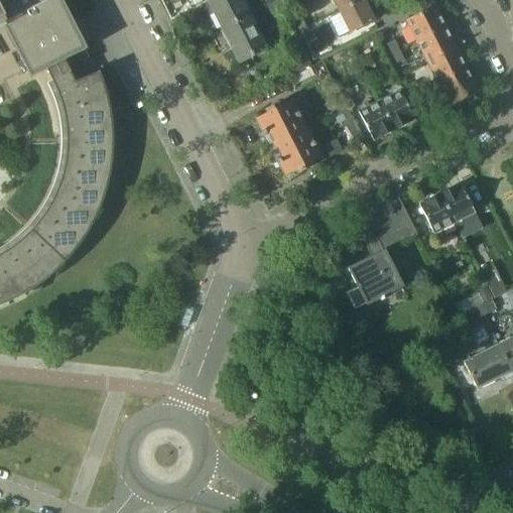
[(0,0),(0,16),(5,14),(3,9),(7,7),(13,21),(5,25),(31,76),(47,68),(76,53),(88,47),(63,0),(0,0)]
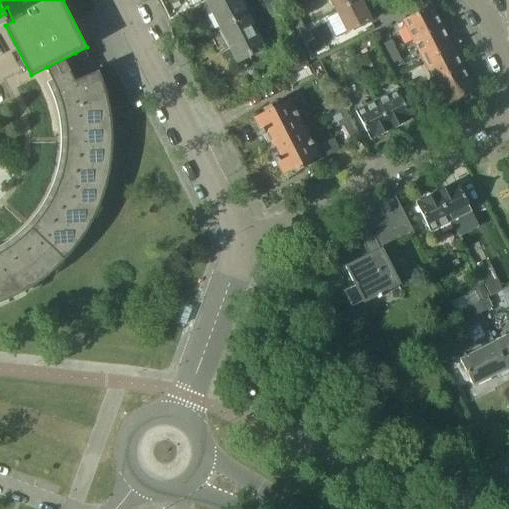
[(251,11),(245,0),(207,0),(221,27),(249,12),(251,11)]
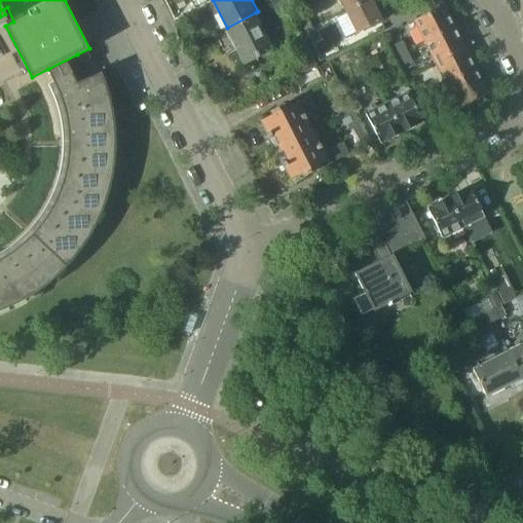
[(282,0),(274,3),(281,16),(290,11),(285,0),(282,0)]
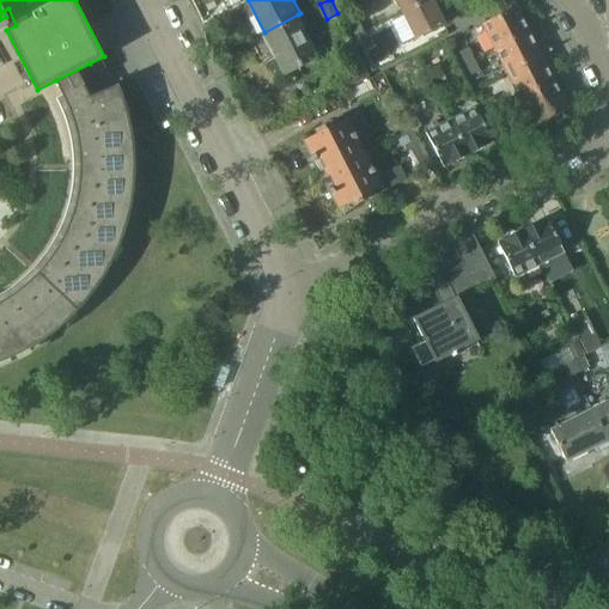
[(399,0),(403,11),(424,0),(399,0)]
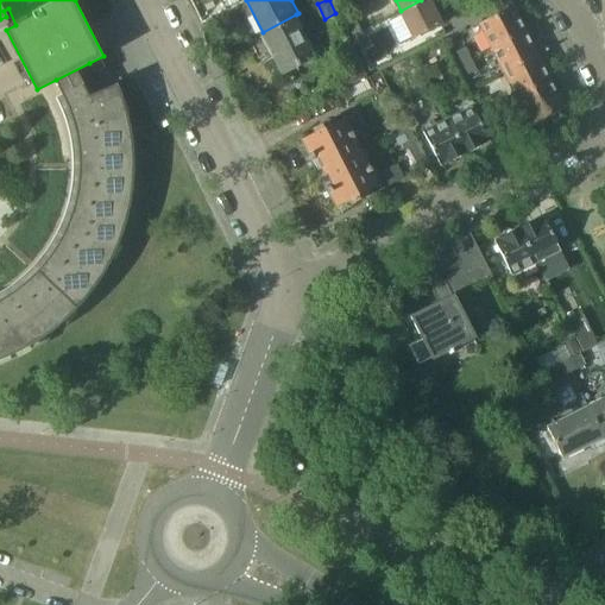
[(421,0),(401,11),(414,36),(442,21),(432,0),(421,0)]
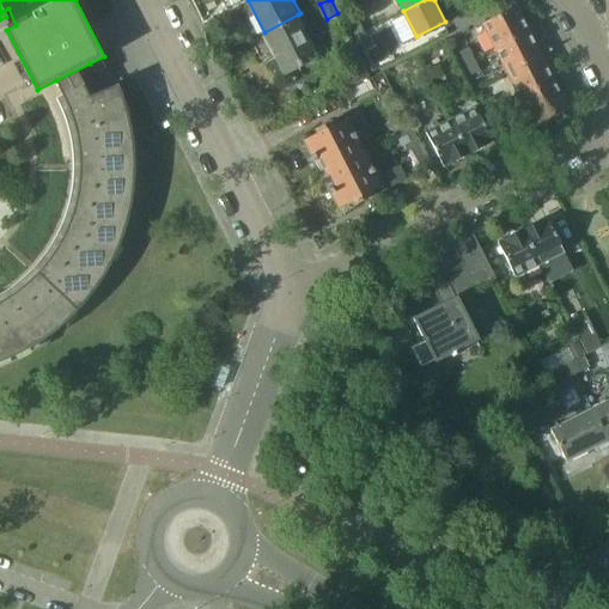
[(517,4),(483,22),(495,47),(530,29),(517,4)]
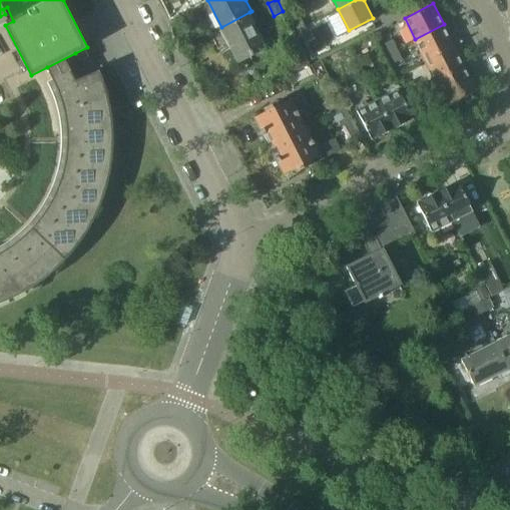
[(249,12),(221,27),(238,61),(267,47),(249,12)]
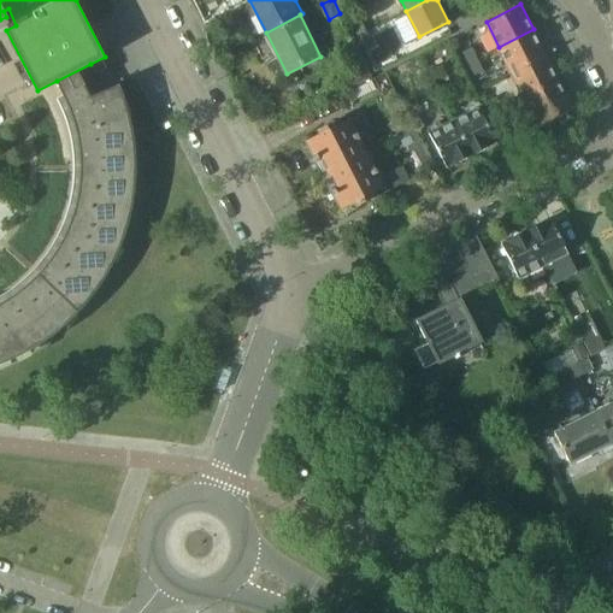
[(361,17),(353,22),(359,34),(367,30),(361,17)]
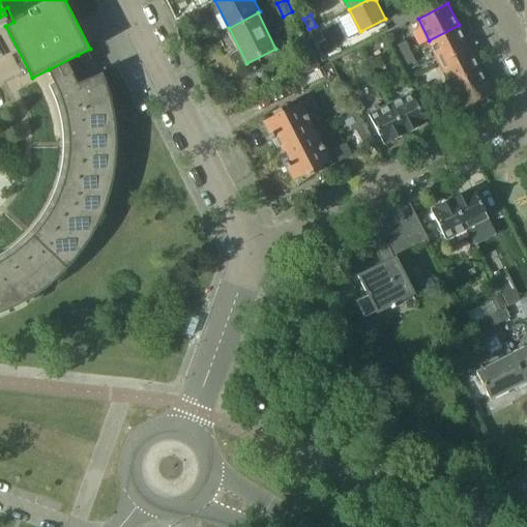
[(459,25),(429,40),(440,61),(469,46),(459,25)]
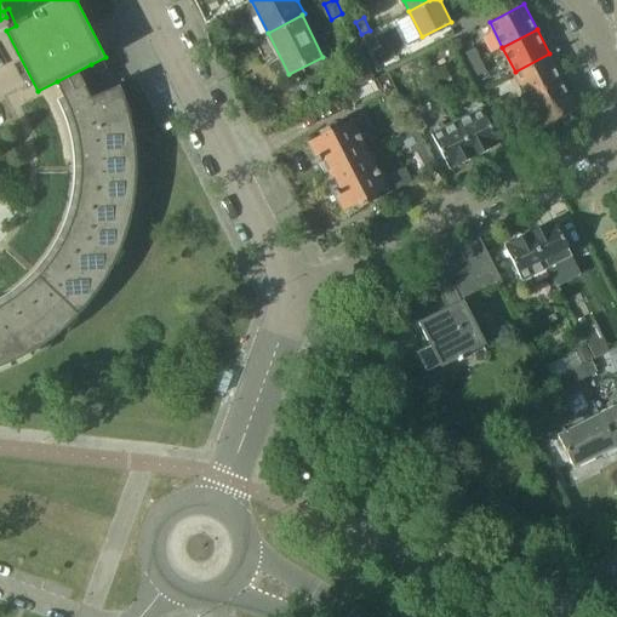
[(370,30),(361,34),(369,47),(377,43),(370,30)]
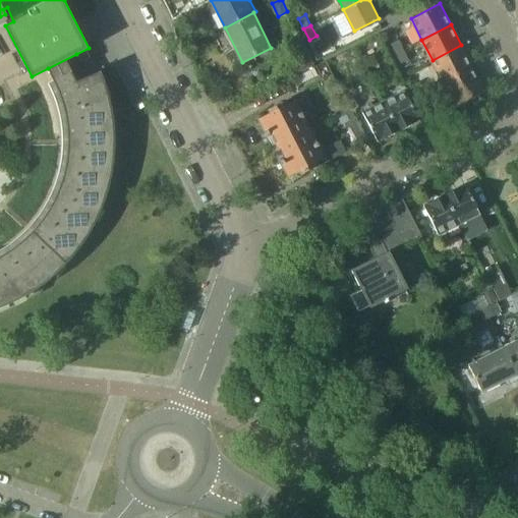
[(399,39),(392,42),(397,52),(404,49),(399,39)]
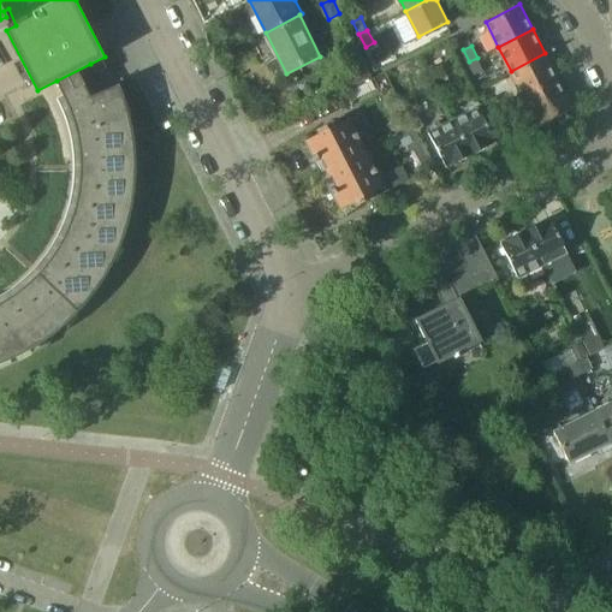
[(545,53),(511,71),(523,95),(558,78),(545,53)]
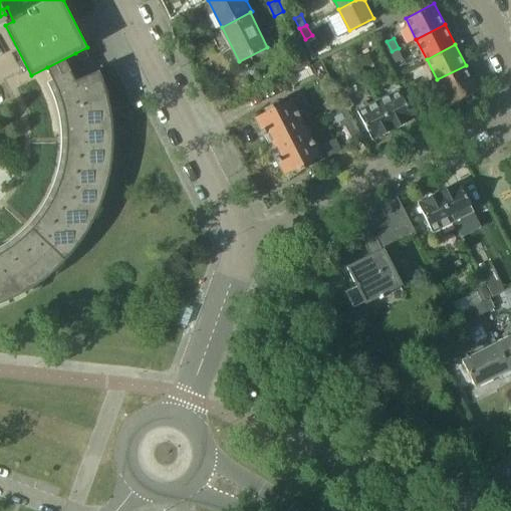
[(399,48),(392,51),(397,61),(404,57),(399,48)]
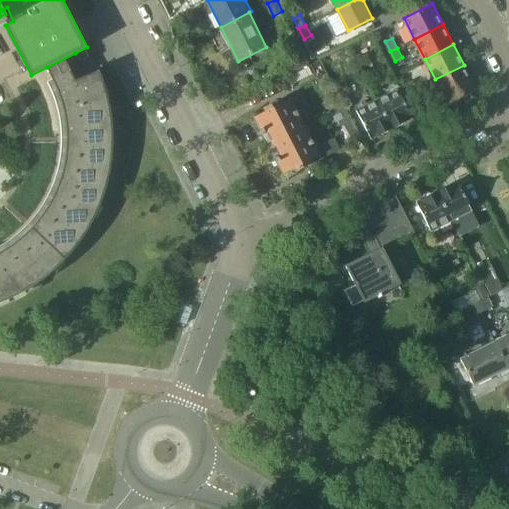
[(283,60),(289,73),(309,63),(302,50),(283,60)]
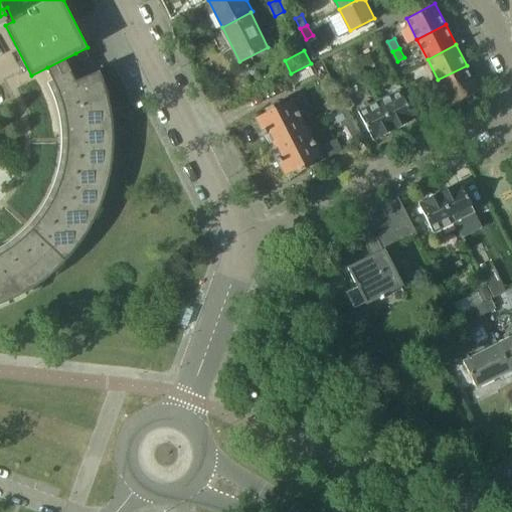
[(66,260),(77,246),(81,240),(84,235),(89,229),(93,222),(97,216),(100,209),(102,202),(105,195),(107,188),(109,181),(111,174),(112,166),(113,159),(113,155),(114,151),(114,144),(114,137),(114,129),(113,118),(112,113),(111,103),(107,92),(100,69),(87,75),(75,53),(47,67),(53,79),(57,89),(62,102),(65,113),(66,123),(67,137),(67,151),(65,162),(63,172),(59,186),(53,198),(47,208),(41,216),(32,227),(22,237),(13,244),(4,250),(0,252),(0,303),(1,303),(8,301),(15,297),(25,292),(31,288),(37,284),(40,282),(53,272),(66,260)]
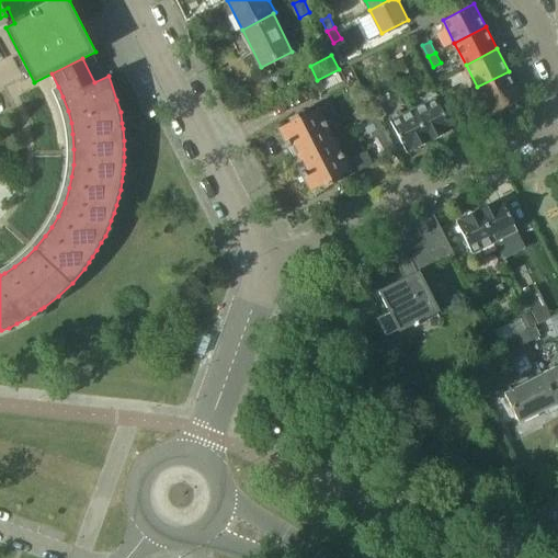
[(509,71),(477,87),(488,110),(520,94),(509,71)]
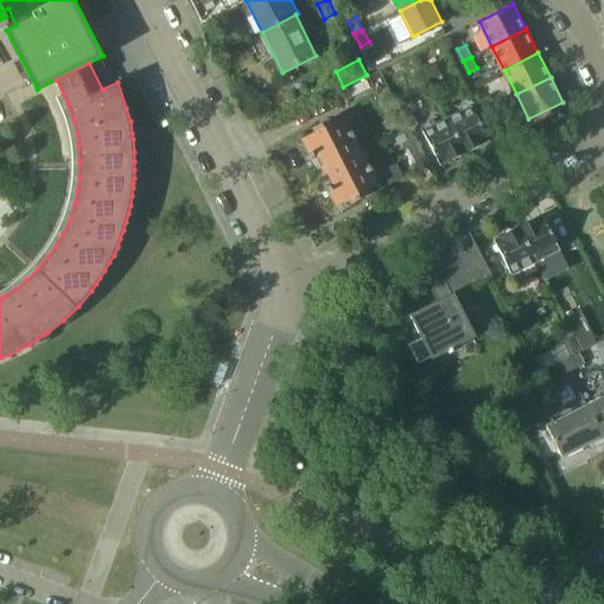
[(490,93),(481,97),(487,108),(495,105),(490,93)]
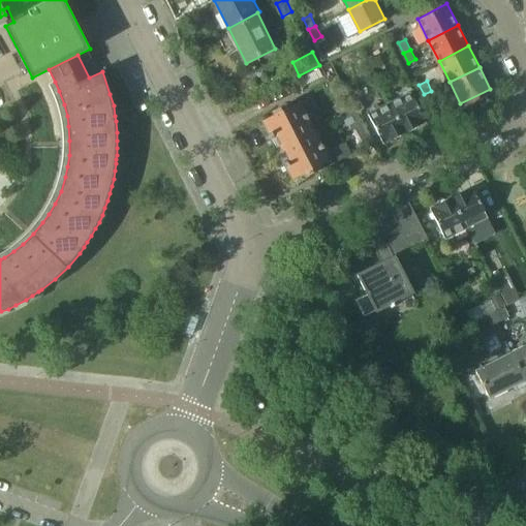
[(411,91),(390,102),(405,131),(427,121),(411,91)]
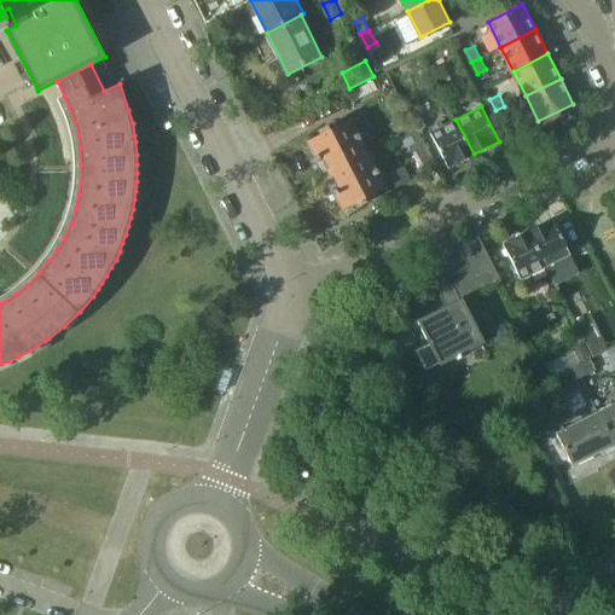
[(504,106),(495,110),(502,122),(510,119),(504,106)]
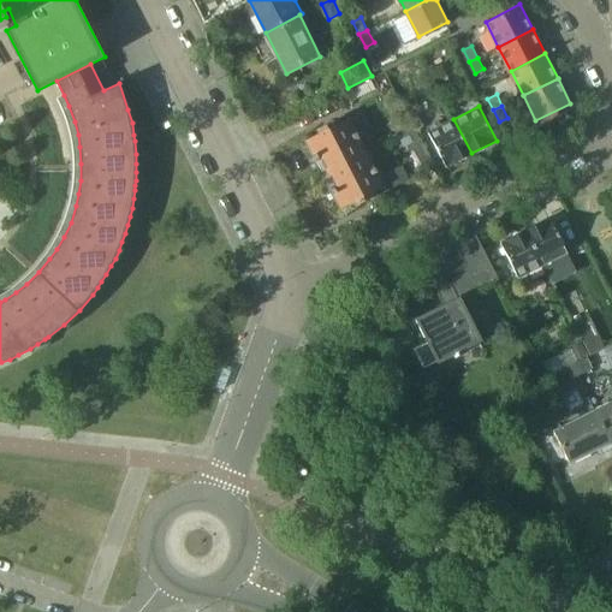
[(400,120),(405,130),(415,125),(410,116),(400,120)]
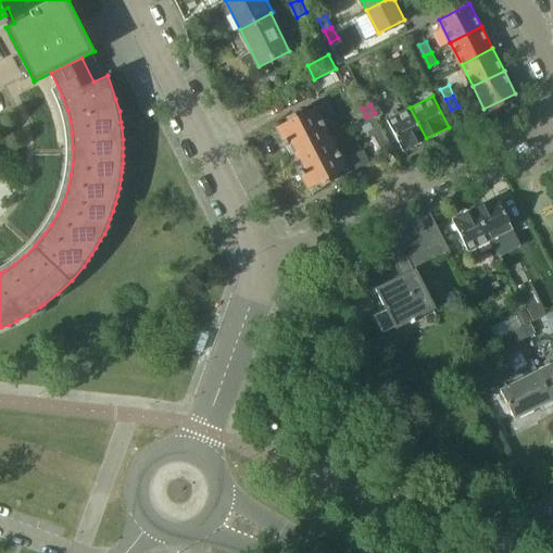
[(276,126),(291,155),(330,136),(315,105),(300,114),(298,111),(287,116),(289,120),(276,126)]
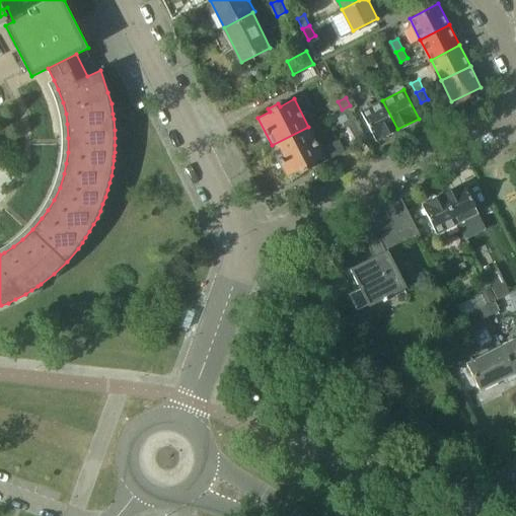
[(397,129),(382,100),(362,111),(376,139),(397,129)]
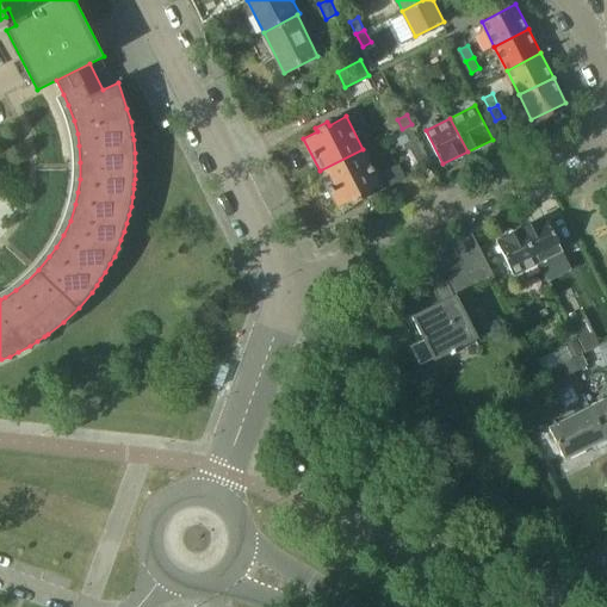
[(431,162),(412,124),(402,129),(409,141),(406,143),(419,168),(431,162)]
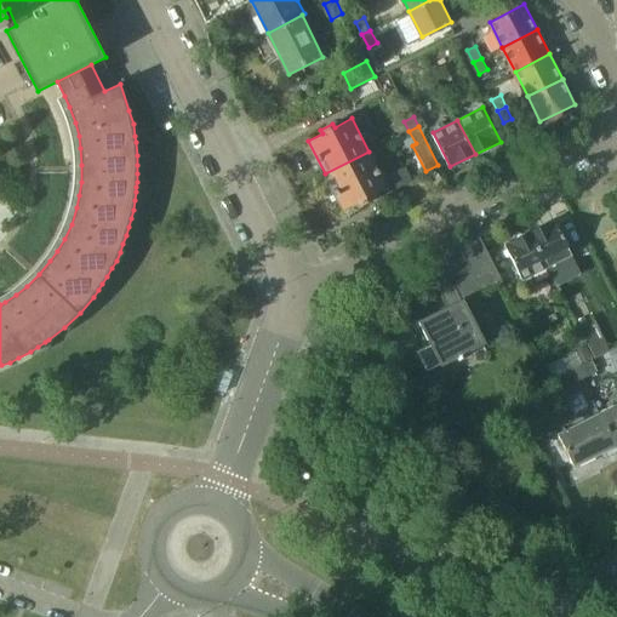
[(369,152),(325,173),(343,210),(358,203),(360,206),(375,198),(373,194),(387,188),(369,152)]
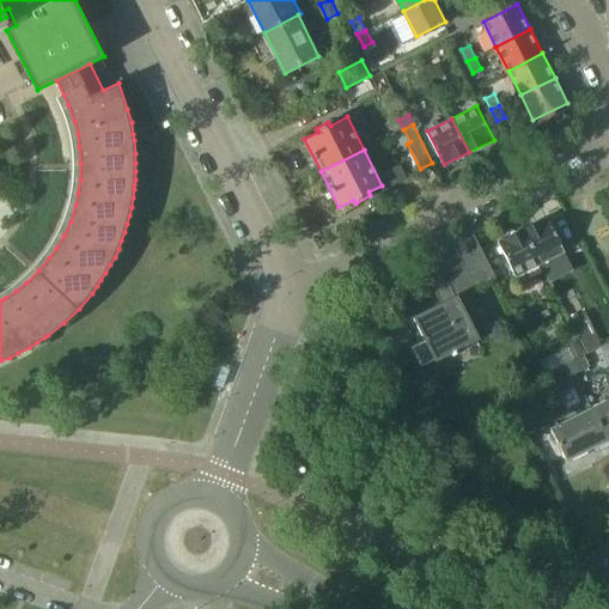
[(548,215),(524,227),(541,262),(566,250),(548,215)]
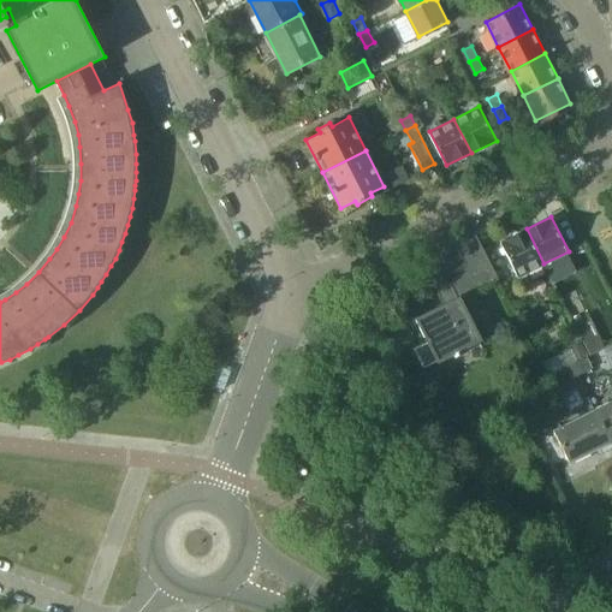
[(527,229),(501,242),(518,277),(544,263),(527,229)]
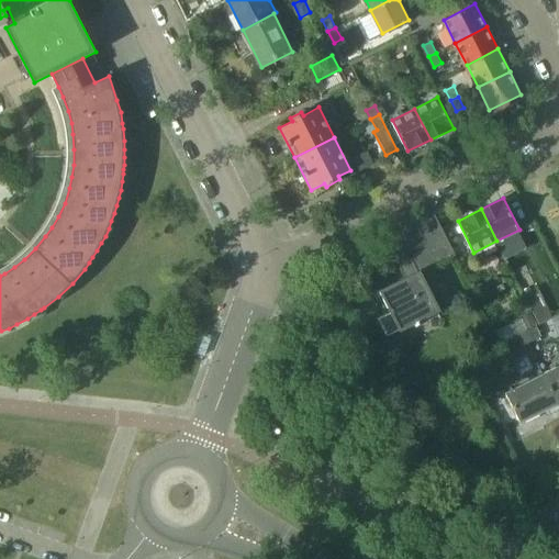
[(435,214),(387,238),(401,267),(406,278),(381,291),(391,312),(380,317),(388,333),(400,327),(401,330),(439,310),(420,272),(456,254),(435,214)]
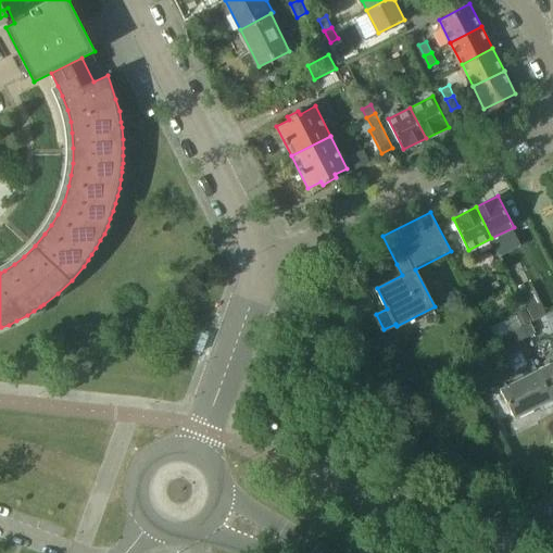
[(523,338),(517,328),(508,332),(502,321),(491,326),(498,339),(504,336),(508,344),(523,338)]
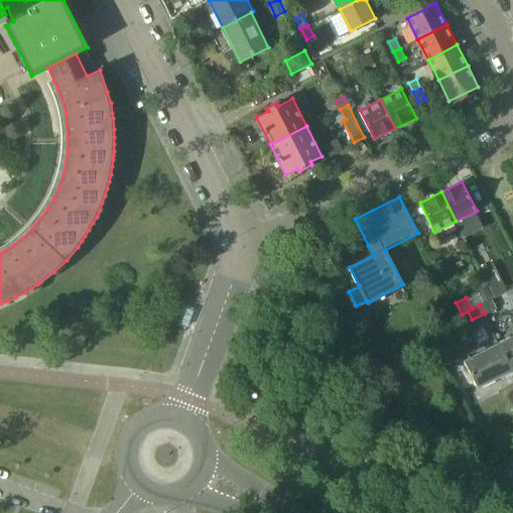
[(493,298),(480,304),(485,313),(497,307),(493,298)]
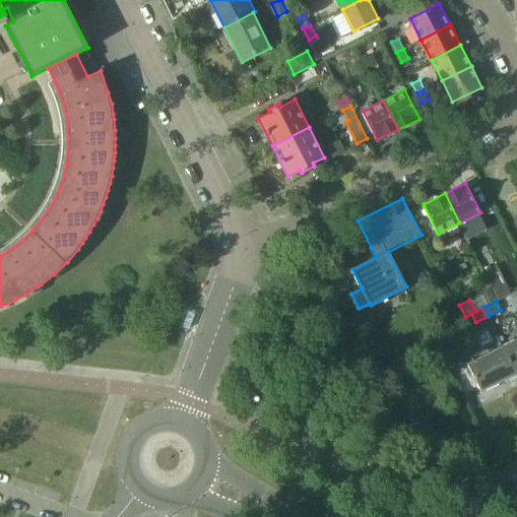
[(516,337),(503,344),(516,371),(516,337)]
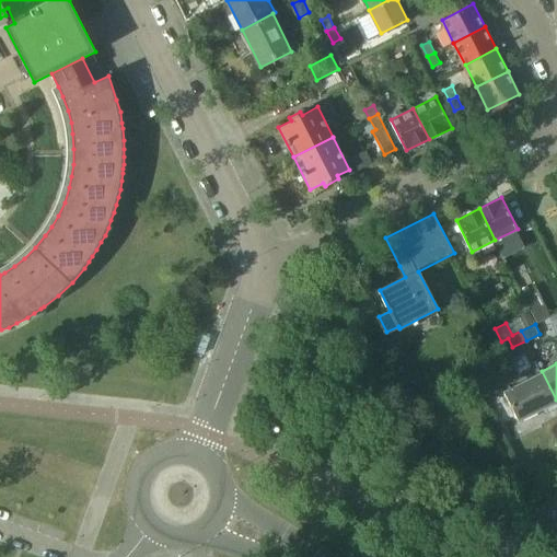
[(519,421),(556,403),(556,399),(542,371),(505,391),(519,421)]
